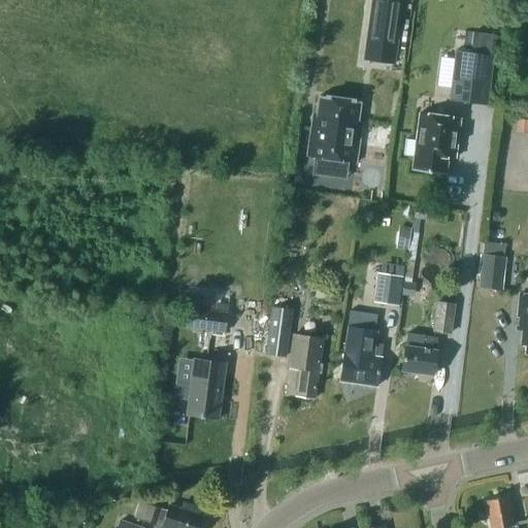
[(370,0),(362,60),(393,64),(402,0),(370,0)]
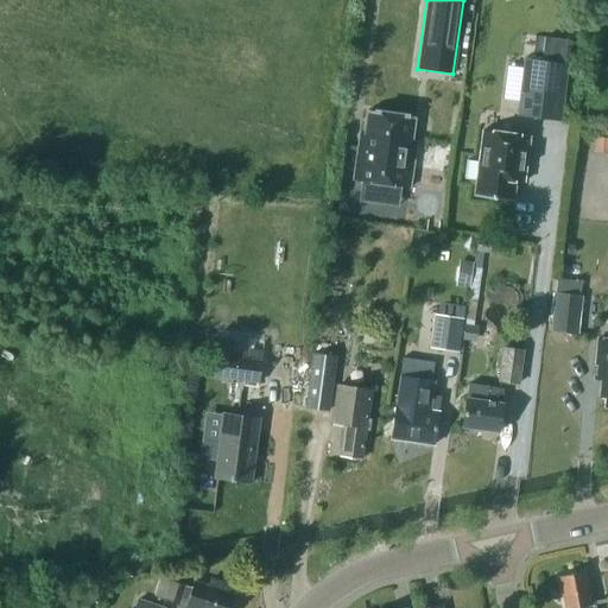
[(545,37),(543,59),(568,63),(571,39),(545,37)]
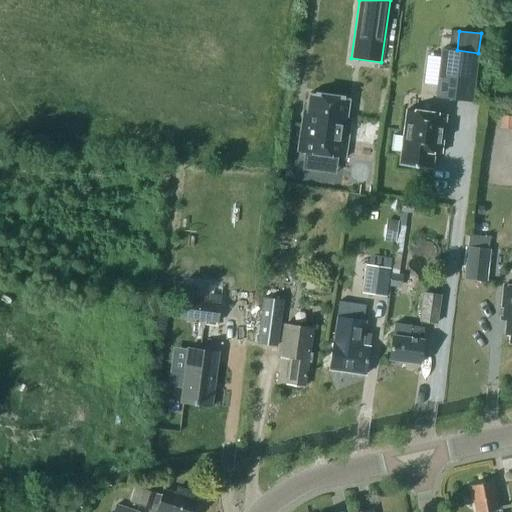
[(442,49),(437,97),(474,101),(478,53),(457,50),(442,49)]
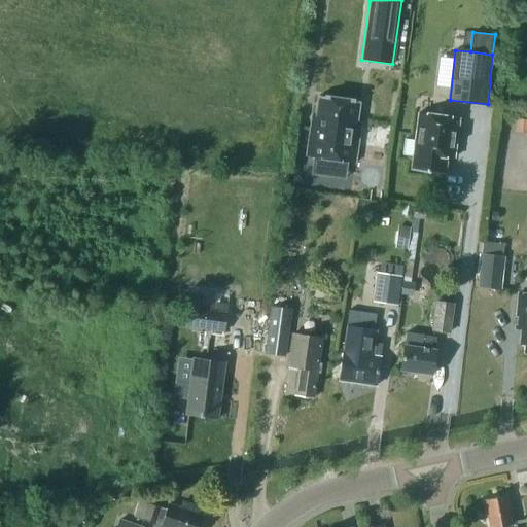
[(319,95),(316,115),(315,128),(311,128),(307,156),(355,163),(361,121),(357,121),(360,101),(319,95)]
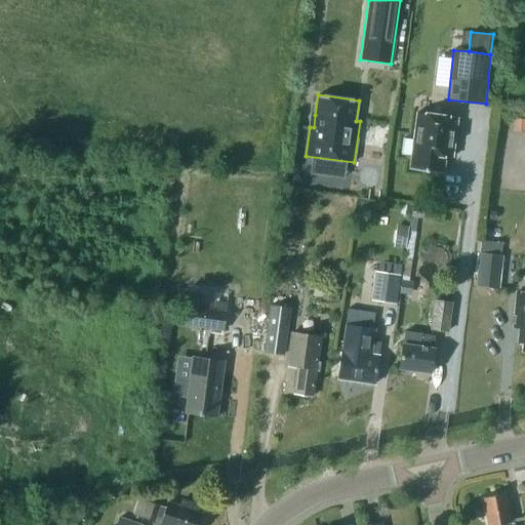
[(445,156),(451,157),(456,117),(417,112),(414,139),(403,137),(401,154),(412,155),(410,169),(443,173),(445,156)]
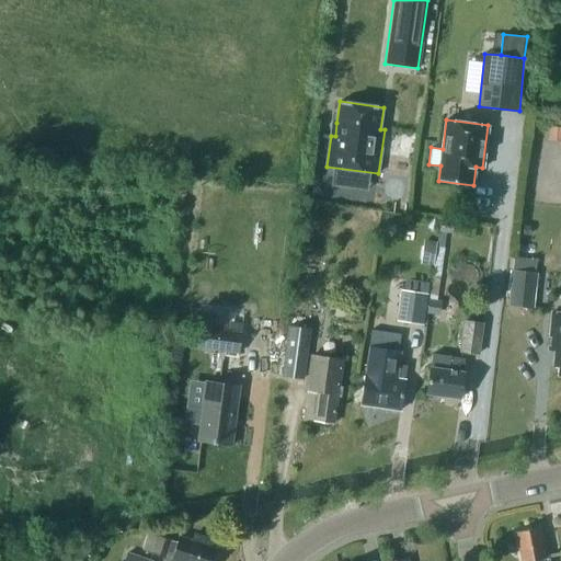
[(458,235),(459,222),(442,219),(439,231),(458,235)]
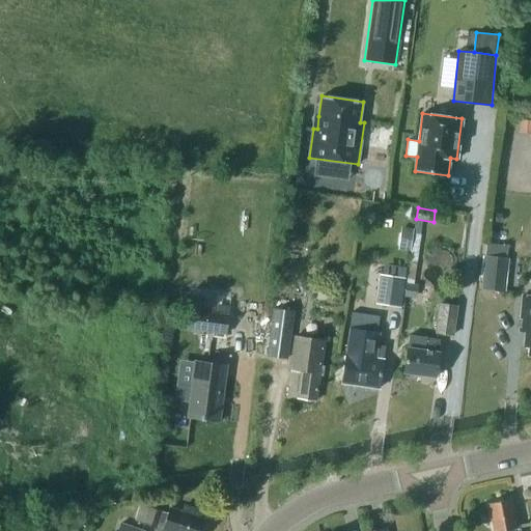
[(402,230),(399,250),(409,251),(412,231),(402,230)]
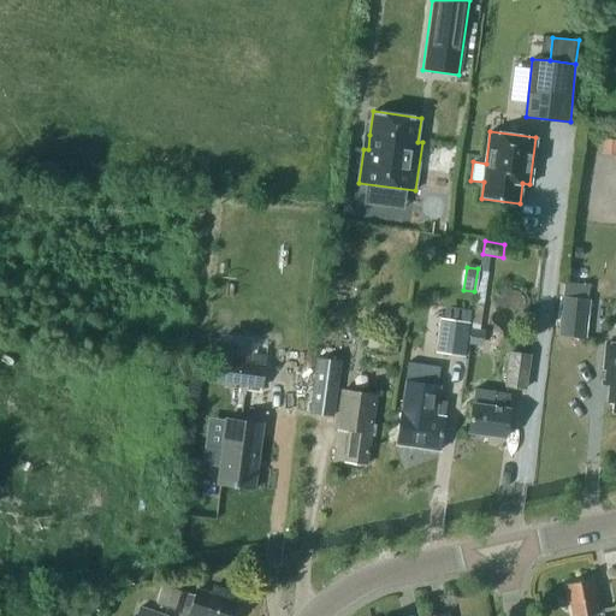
[(558,335),(586,338),(591,300),(588,298),(590,285),(566,282),(563,296),(562,296),(558,335)]
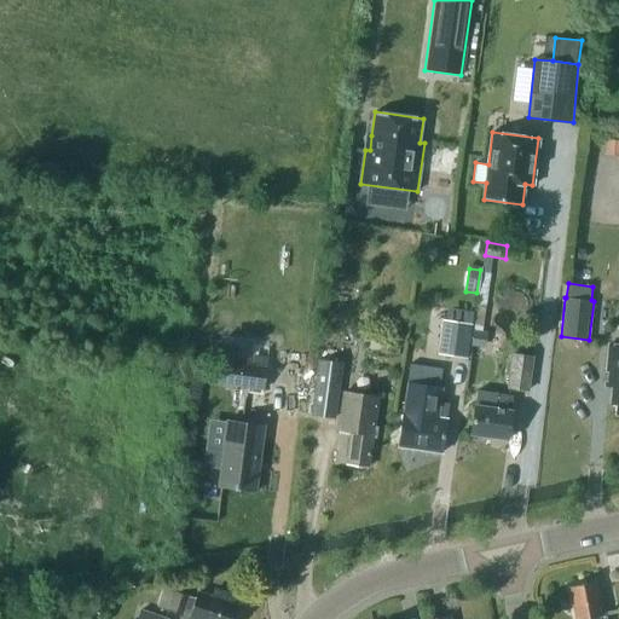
[(445,307),(445,318),(472,320),(473,310),(445,307)]
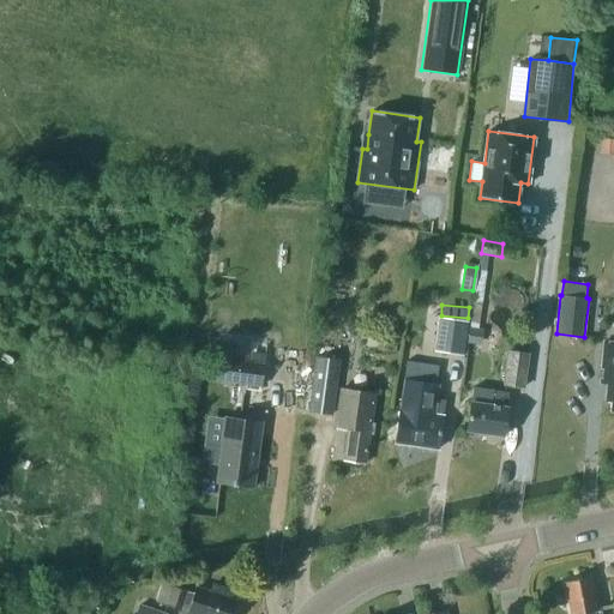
[(434,351),(464,355),(469,321),(439,317),(434,351)]
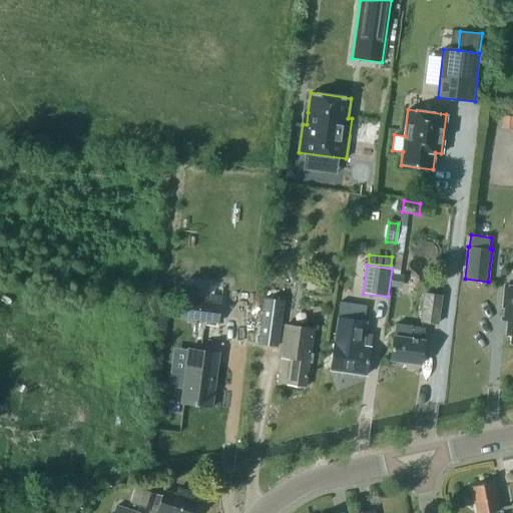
[(404,276),(400,275),(392,274),(390,287),(402,288),(404,276)]
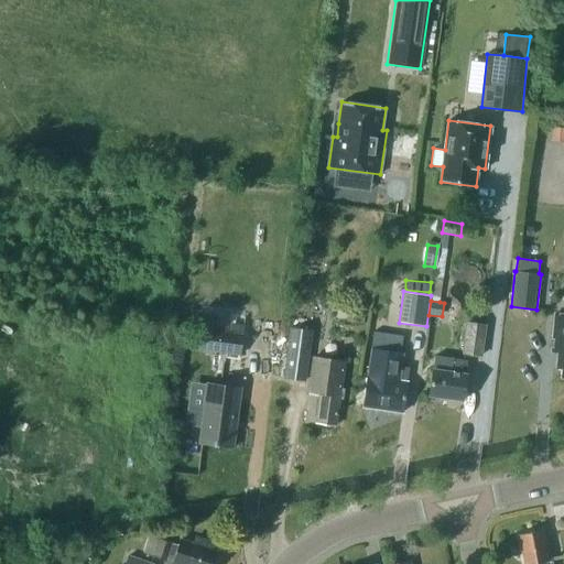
[(561,377),(563,377),(563,315),(555,314),(552,351),(559,351),(556,368),(562,368),(561,377)]
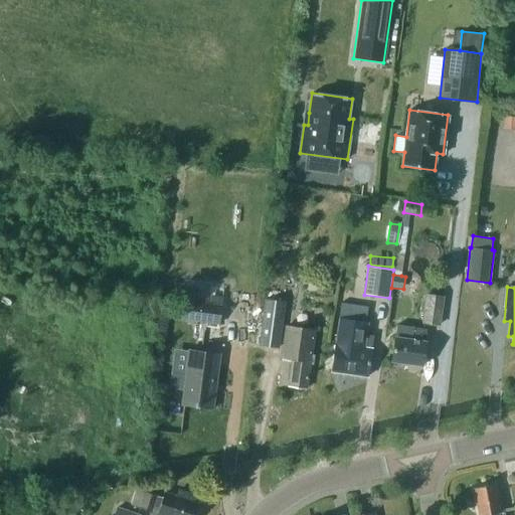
[(423,324),(439,326),(444,298),(428,296),(423,324)]
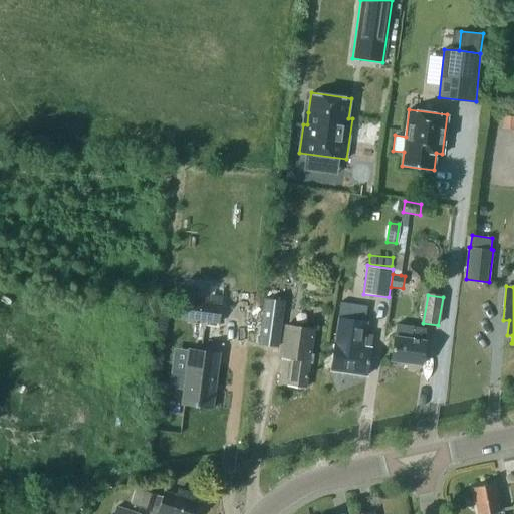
[(180,318),(219,323),(222,303),(182,298),(180,318)]
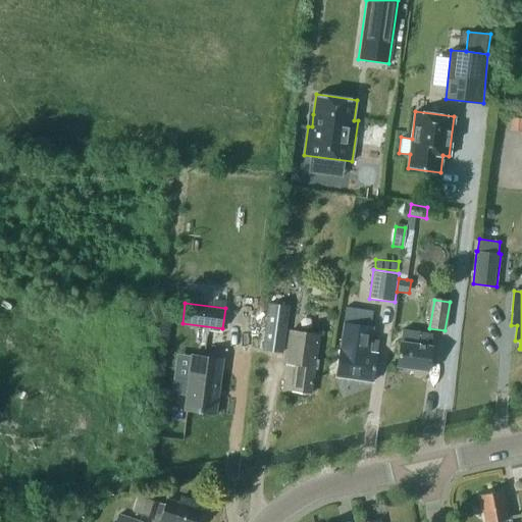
[(262,350),(282,352),(290,306),(268,303),(262,350)]
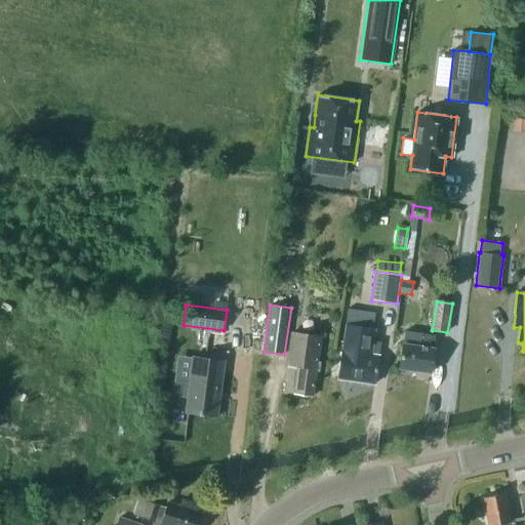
[(378,357),(380,345),(375,344),(377,332),(370,331),(370,328),(354,326),(354,328),(349,328),(340,378),(376,385),(380,357),(378,357)]
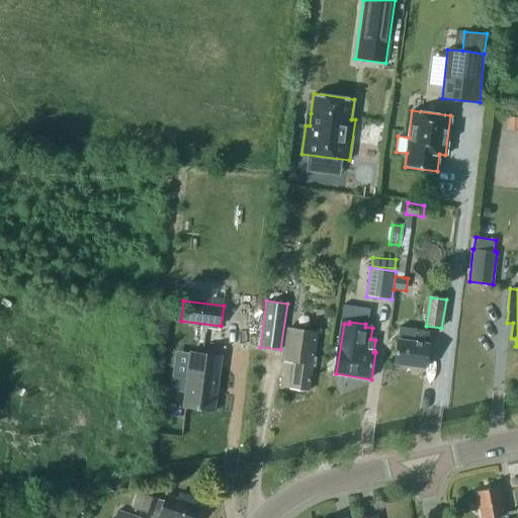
[(295,361),(291,389),(310,392),(314,366),(316,367),(318,357),(315,357),(319,331),(286,327),(282,360),(295,361)]
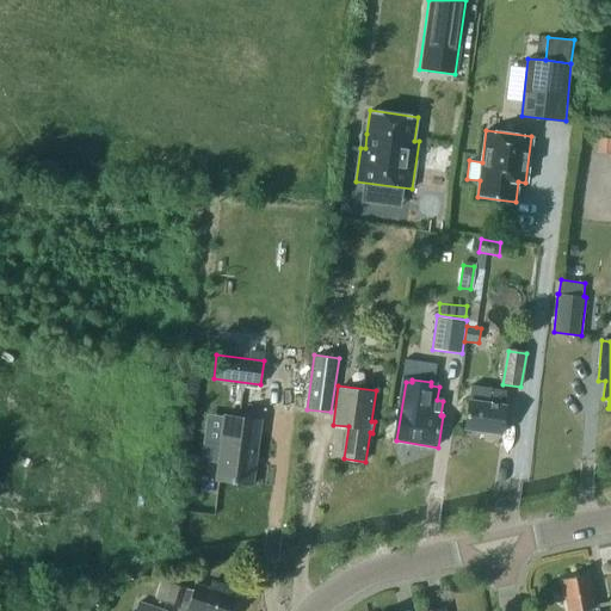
[(466,430),(503,434),(507,406),(504,406),(506,392),(473,386),(466,430)]
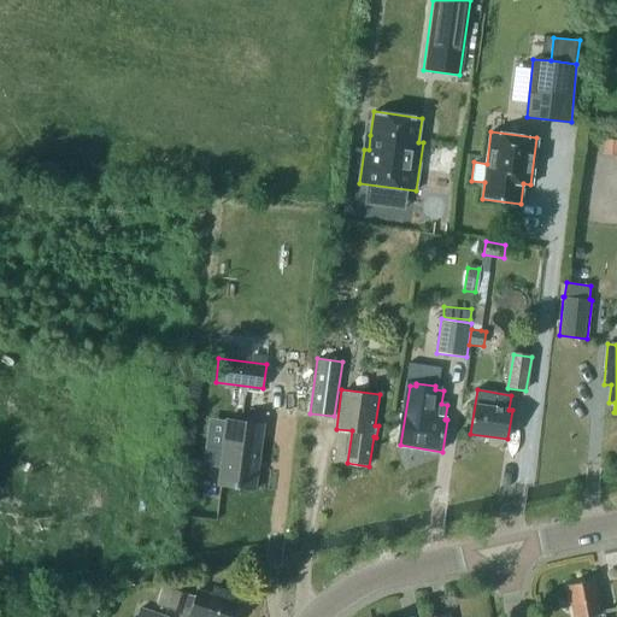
[(216,485),(256,489),(265,423),(225,417),(216,485)]
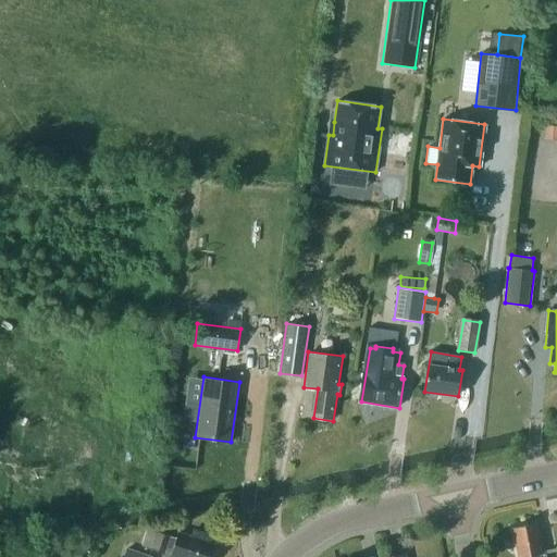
[(533,523),(512,529),(518,556),(544,556),(542,544),(539,545),(533,523)]
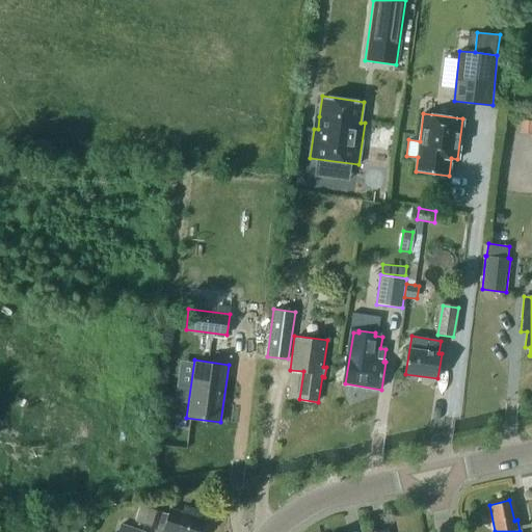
[(202,531),(209,513),(184,505),(182,511),(170,508),(168,513),(151,507),(151,508),(147,506),(144,510),(150,512),(145,524),(157,528),(158,524),(164,527),(162,531),(202,531)]
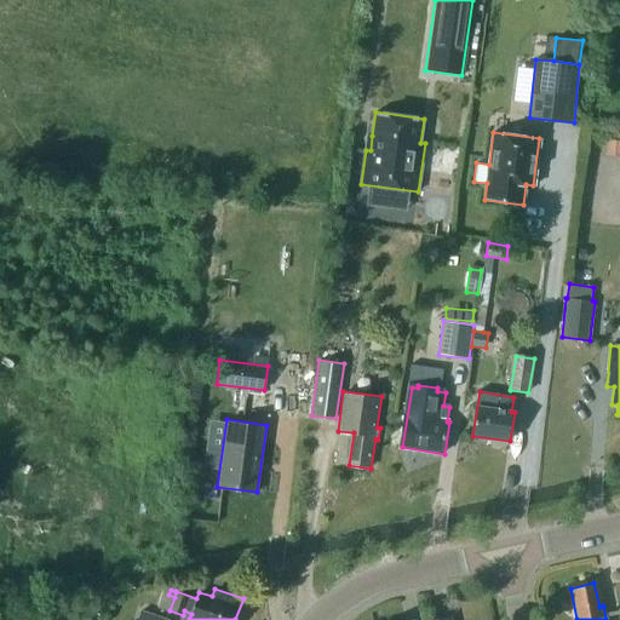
[(91,619),(55,608),(50,619),(91,619)]
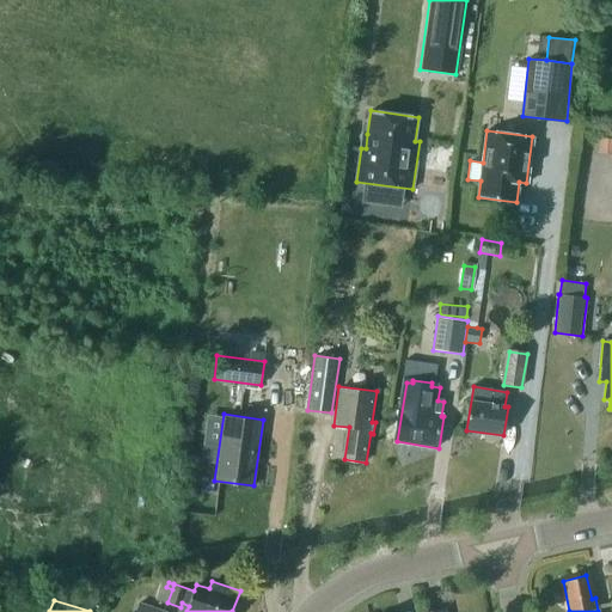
[(167,611),(169,611),(139,601),(135,611),(167,611)]
